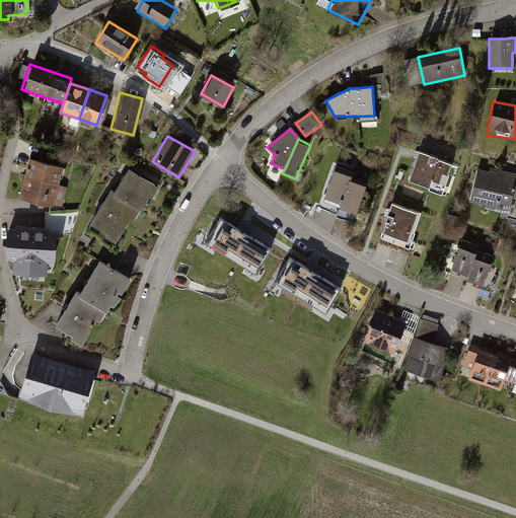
[(440,166),(411,157),(401,183),(431,193),(440,166)]
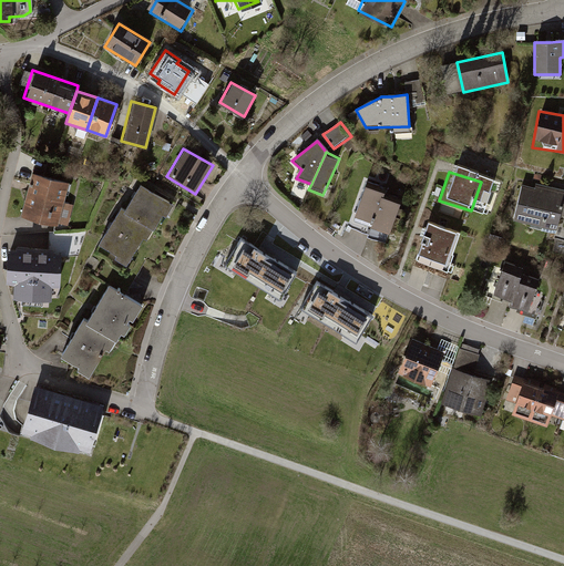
[(68,182),(30,173),(21,214),(59,223),(68,182)]
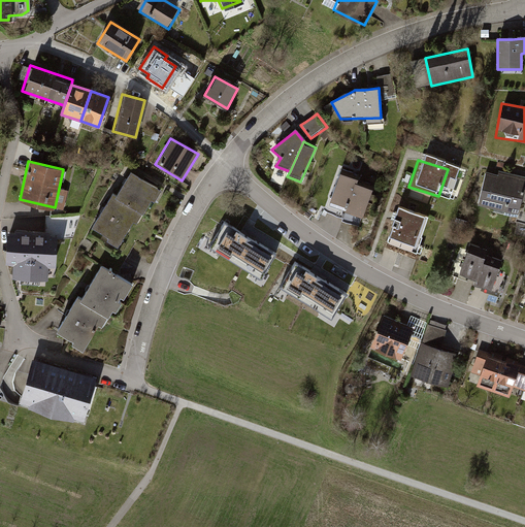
[(524,182),(483,171),(476,203),(516,212),(524,182)]
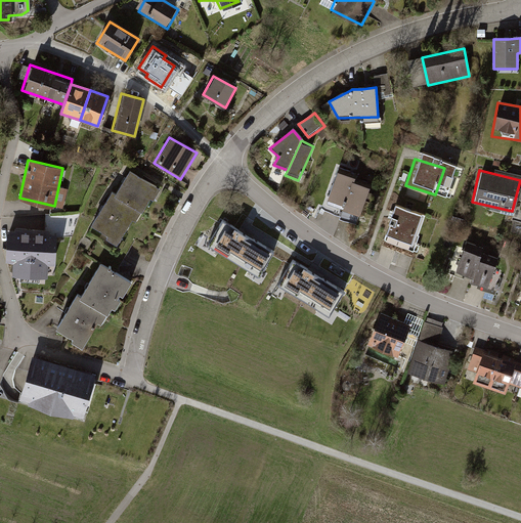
[(355,177),(338,171),(328,201),(345,207),(353,184),(355,177)]
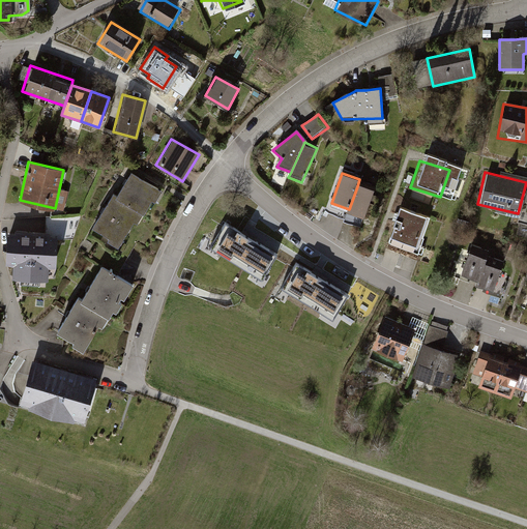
[(159,192),(130,174),(115,199),(144,216),(159,192)]
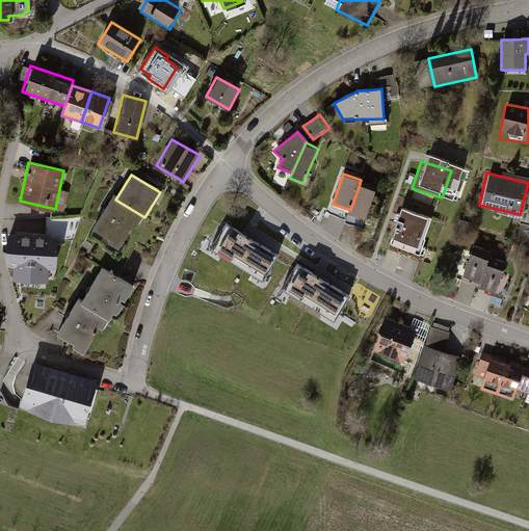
[(373,192),(359,187),(350,210),(348,217),(363,222),(373,192)]
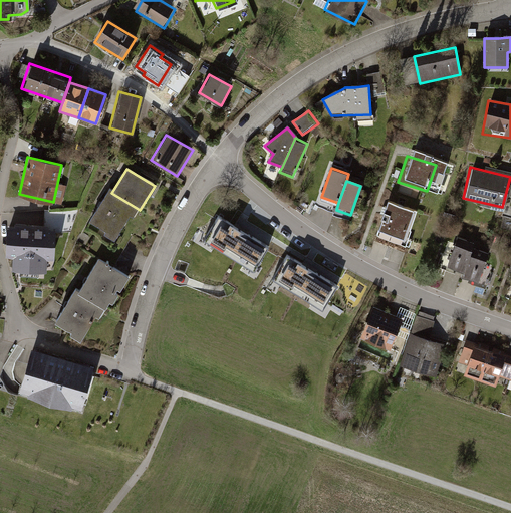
[(133,222),(140,210),(111,193),(108,191),(88,223),(106,234),(103,239),(112,244),(128,219),(133,222)]
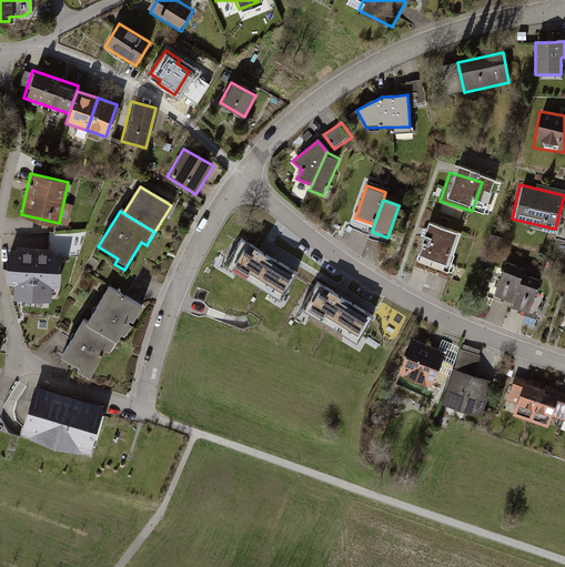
[(456,232),(427,221),(413,259),(426,263),(429,256),(445,263),(456,232)]
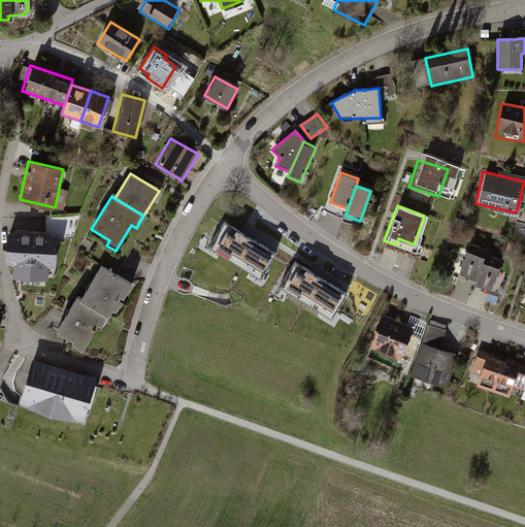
[(274,252),(222,220),(206,244),(259,276),(274,252)]
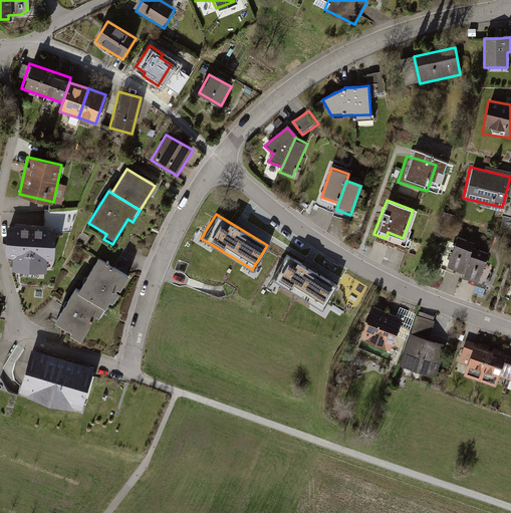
[(12,225),(4,225),(3,255),(9,255),(10,269),(51,270),(52,246),(53,228),(46,227),(45,224),(12,221),(12,225)]
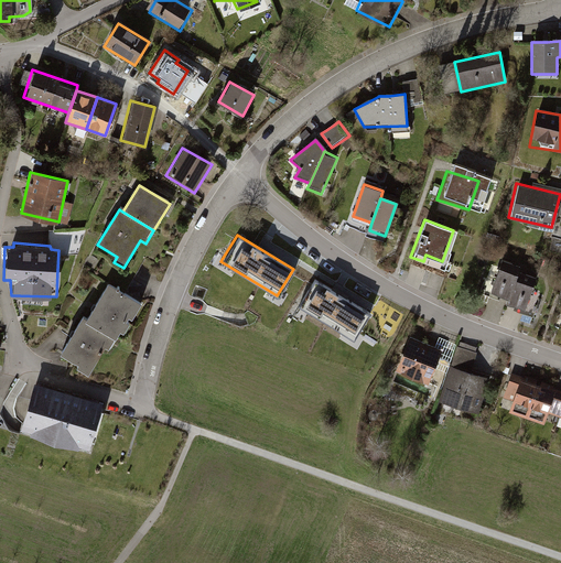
[(518,273),(500,267),(491,295),(509,301),(517,277),(518,273)]
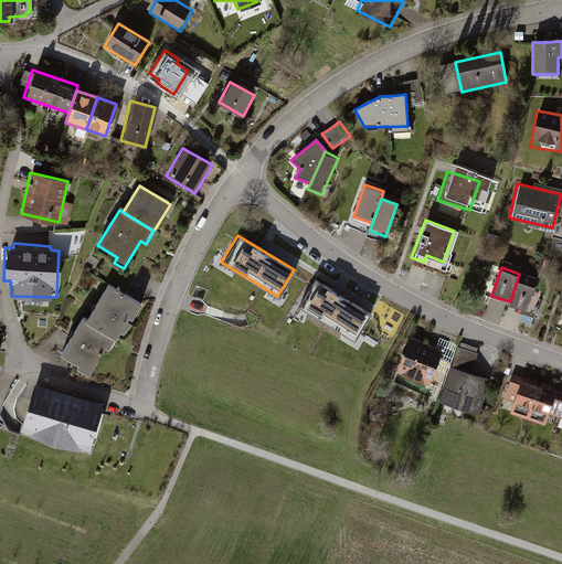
[(510,301),(507,309),(526,316),(536,283),(518,277),(510,301)]
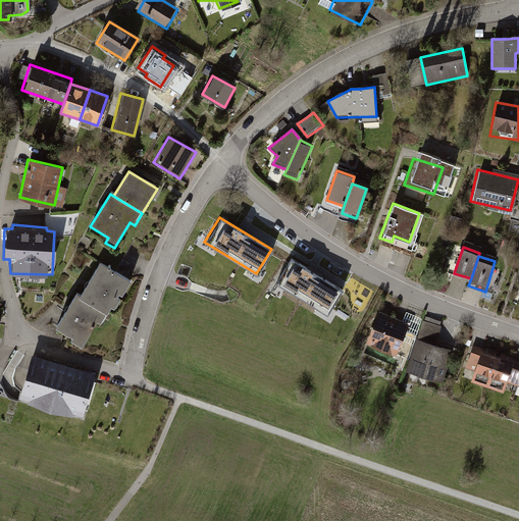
[(341,289),(289,257),(274,281),(325,313),(341,289)]
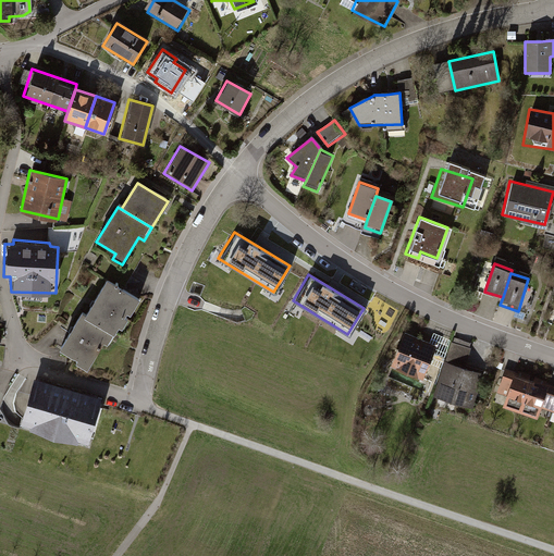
[(107,284),(85,319),(115,338),(137,305),(107,284)]
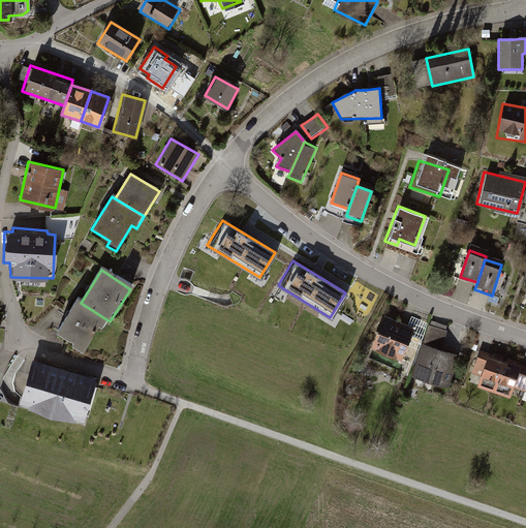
[(81,303),(76,300),(55,334),(72,345),(69,349),(81,355),(97,330),(102,333),(110,321),(81,303)]
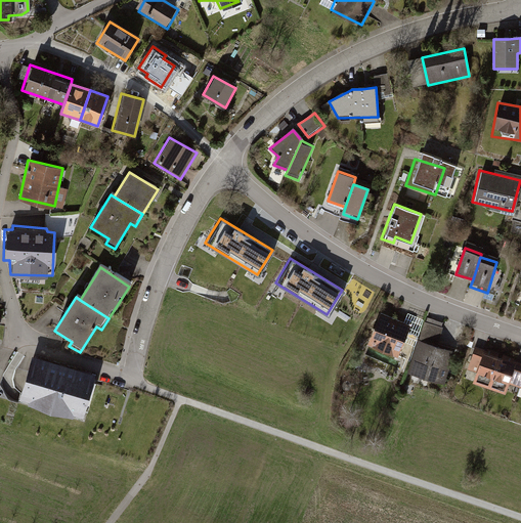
[(396,355),(409,325),(380,312),(366,342),(396,355)]
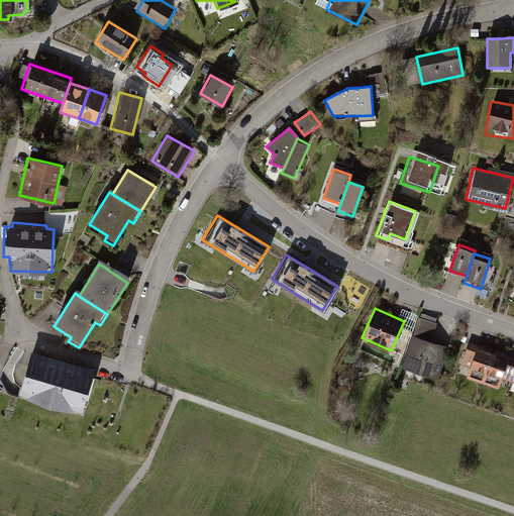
[(447,349),(411,337),(401,367),(438,379),(447,349)]
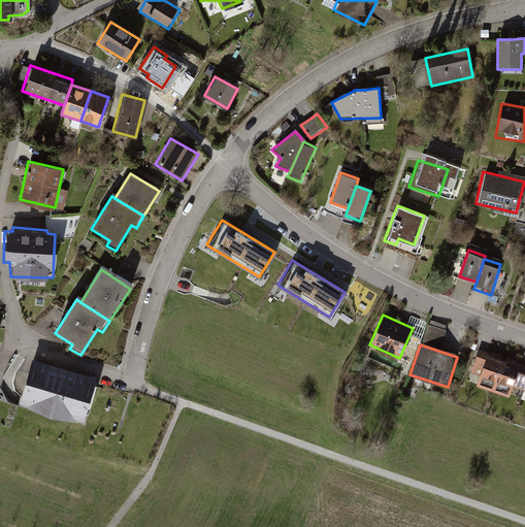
[(493,356),(479,351),(467,383),(524,402),(524,366),(513,363),(493,356)]
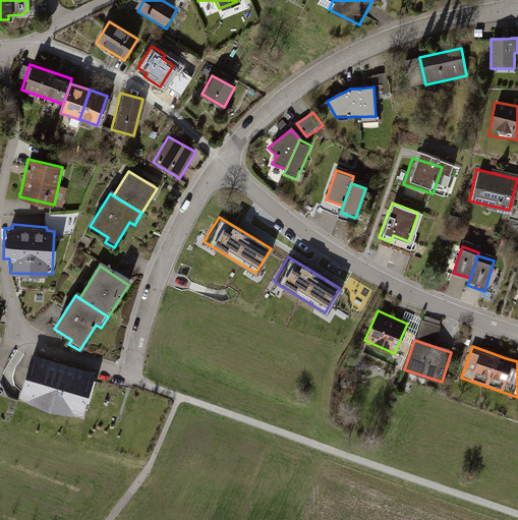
[(97,378),(31,356),(20,391),(17,400),(16,401),(82,422),(97,378)]
